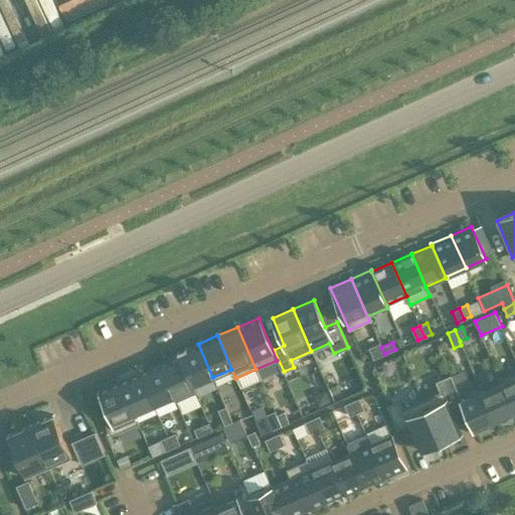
[(384,354),(379,343),(369,348),(373,359),(384,354)]
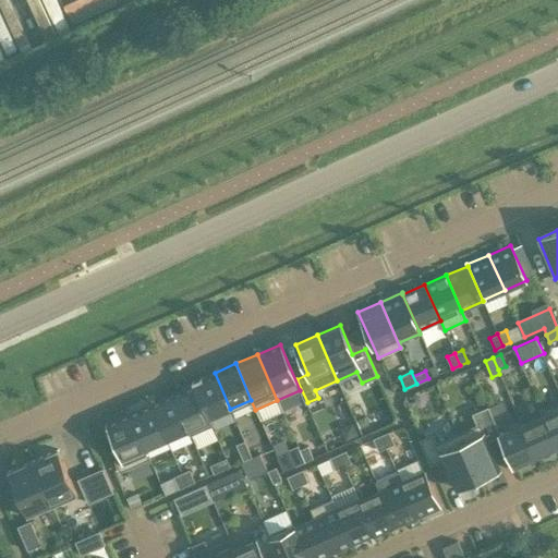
[(192,381),(194,385),(208,419),(230,409),(215,373),(202,378),(202,377),(192,381)]
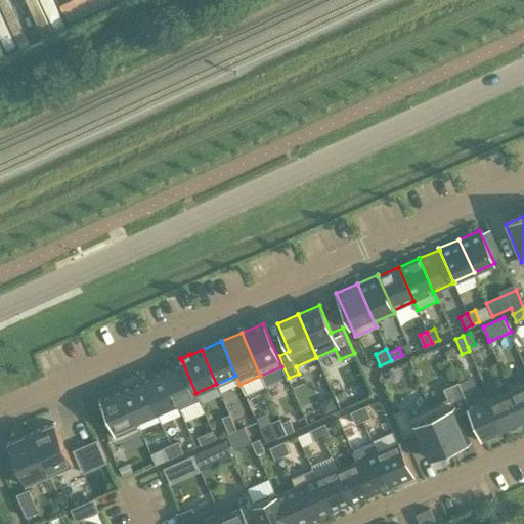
[(195,393),(182,361),(161,370),(176,404),(178,409),(199,400),(195,393)]
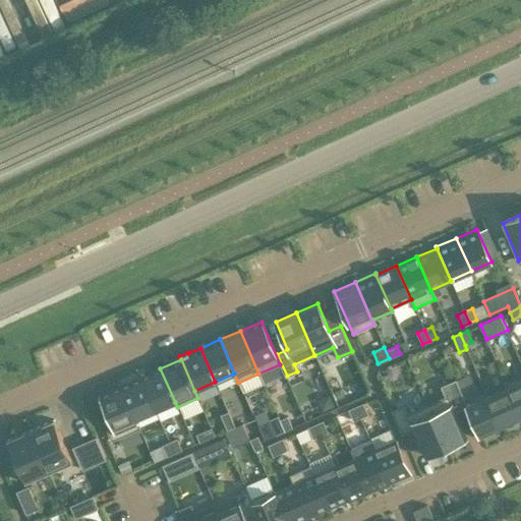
[(175,402),(160,368),(140,378),(156,411),(175,402)]
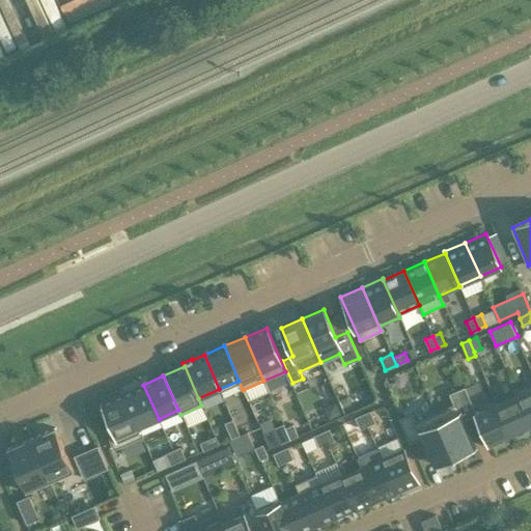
[(530,428),(530,427),(530,382),(513,390),(515,394),(530,428)]
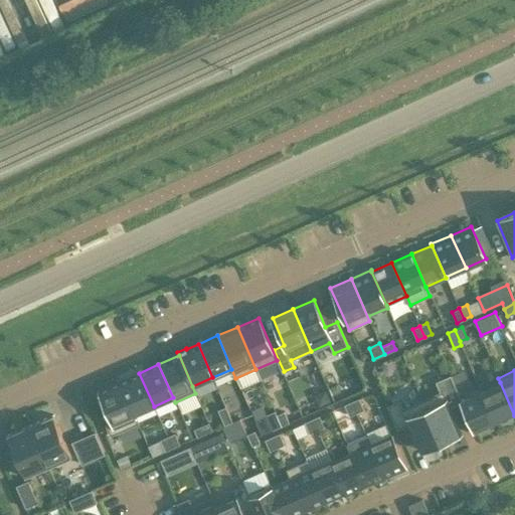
[(154,406),(139,373),(121,381),(135,414),(154,406)]
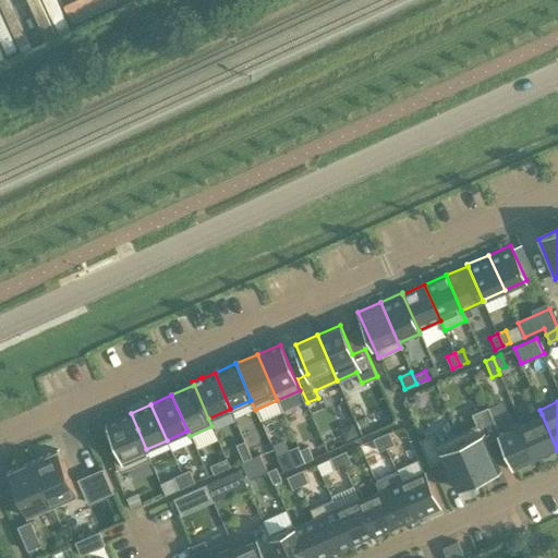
[(486,405),(475,411),(480,423),(458,433),(477,478),(500,469),(487,438),(499,434),(486,405)]
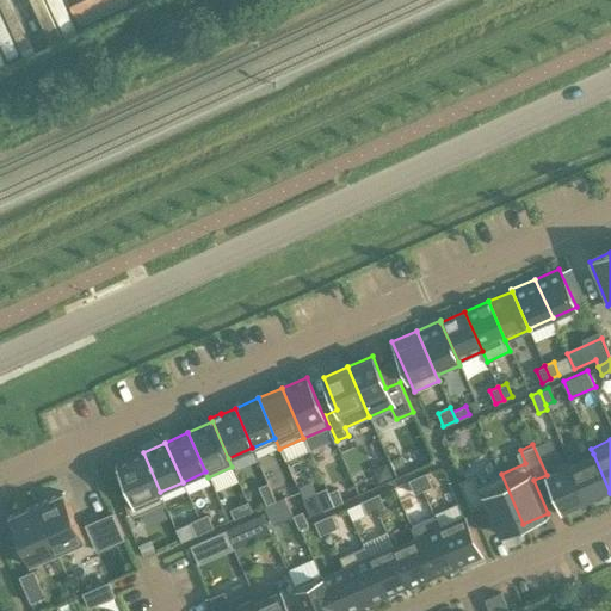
[(165,503),(160,492),(143,452),(117,463),(134,500),(125,504),(131,517),(165,503)]
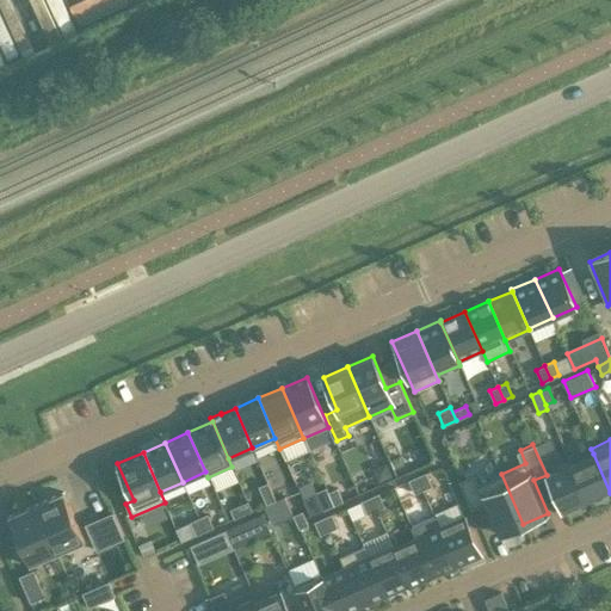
[(587,504),(610,493),(593,454),(571,464),(587,504)]
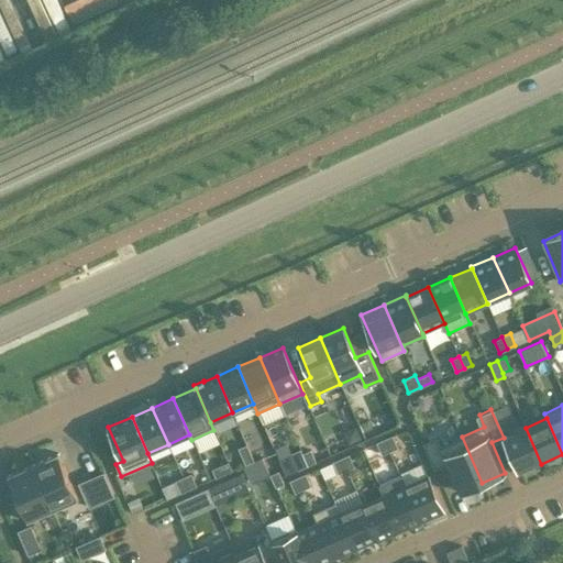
[(346,446),(360,441),(354,428),(341,433),(346,446)]
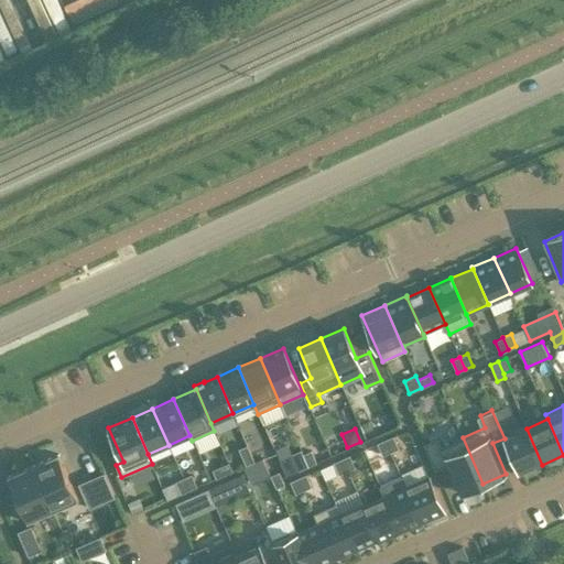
[(520,474),(542,465),(527,429),(505,438),(520,474)]
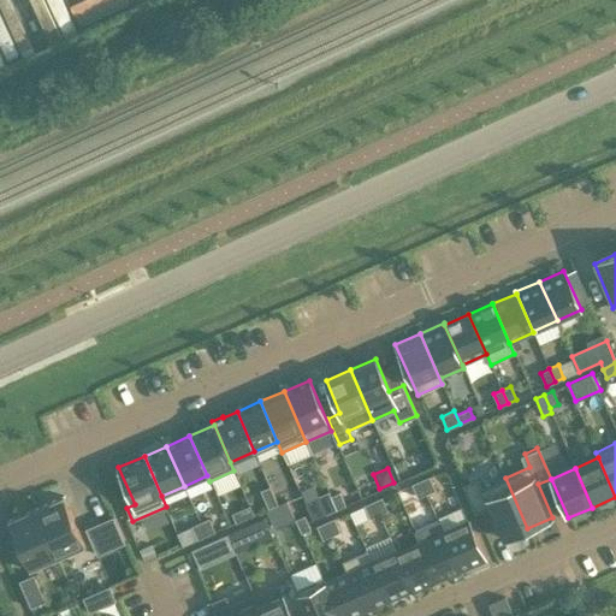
[(426,493),(436,490),(430,477),(421,480),(426,493)]
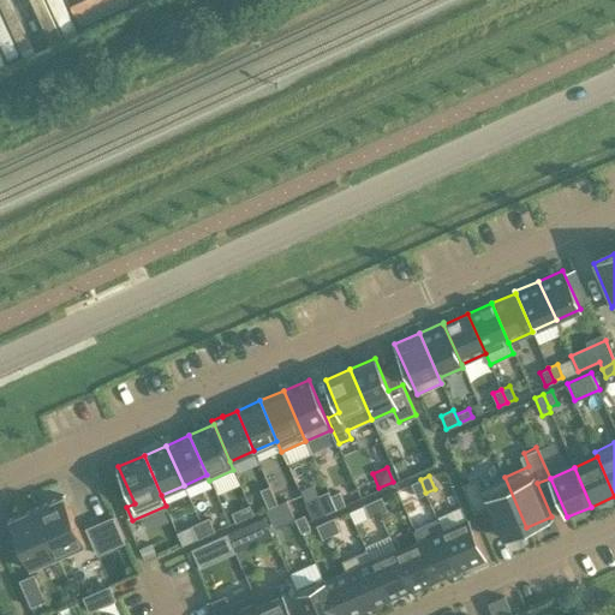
[(481,488),(477,478),(463,485),(475,512),(488,507),(502,538),(526,527),(505,477),(481,488)]
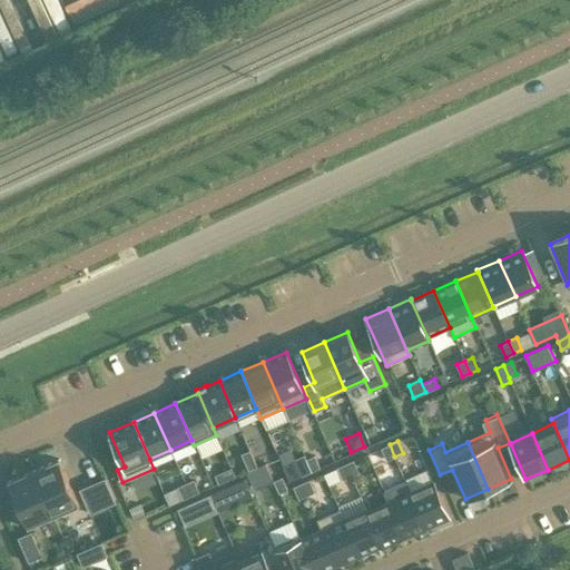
[(386,460),(394,457),(390,444),(381,448),(386,460)]
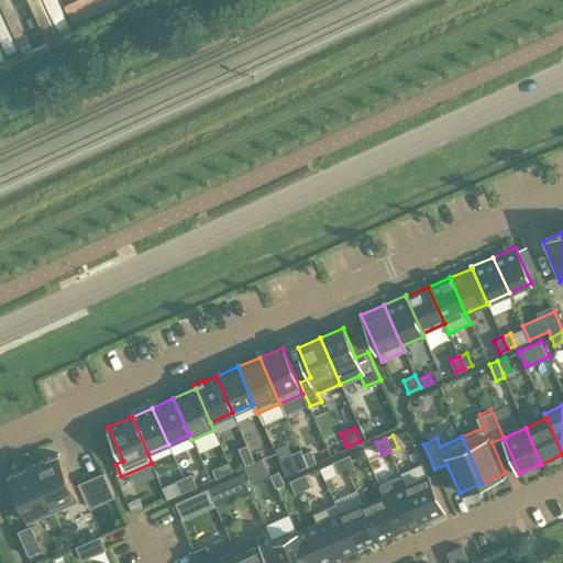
[(254,465),(246,449),(239,452),(245,470),(250,467),(254,465)]
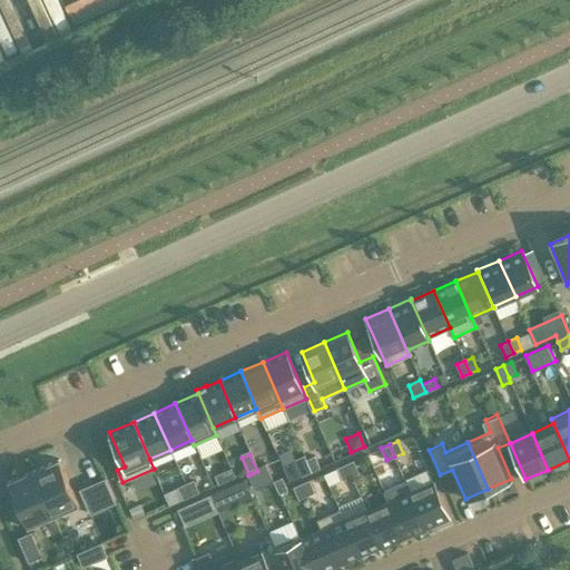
[(314,455),(306,459),(312,471),(320,468),(314,455)]
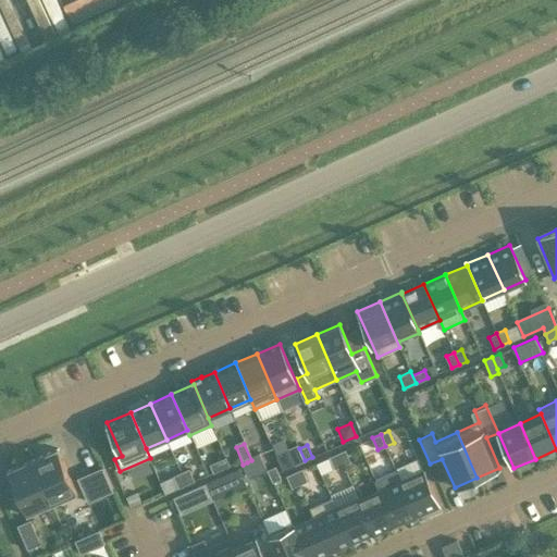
[(288,447),(276,453),(284,470),(296,465),(288,447)]
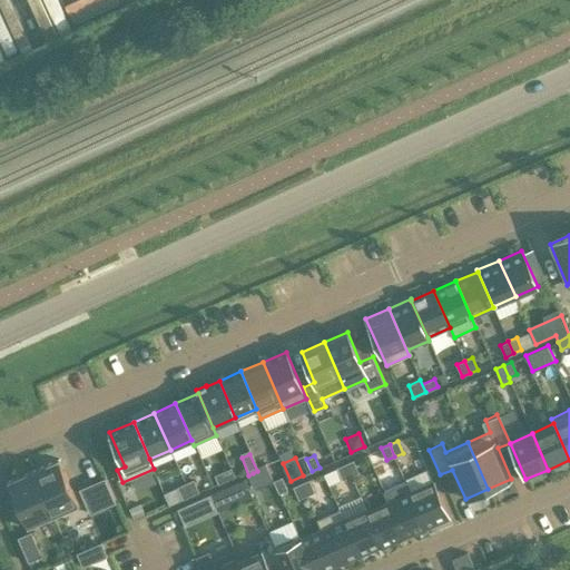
[(79,505),(59,460),(33,471),(53,517),(79,505)]
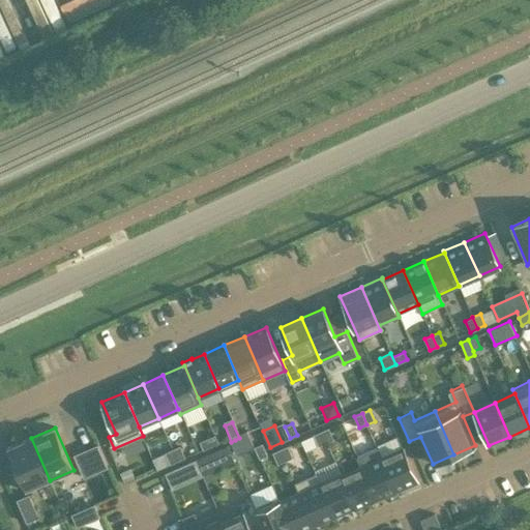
[(326,443),(333,440),(328,429),(321,432),(326,443)]
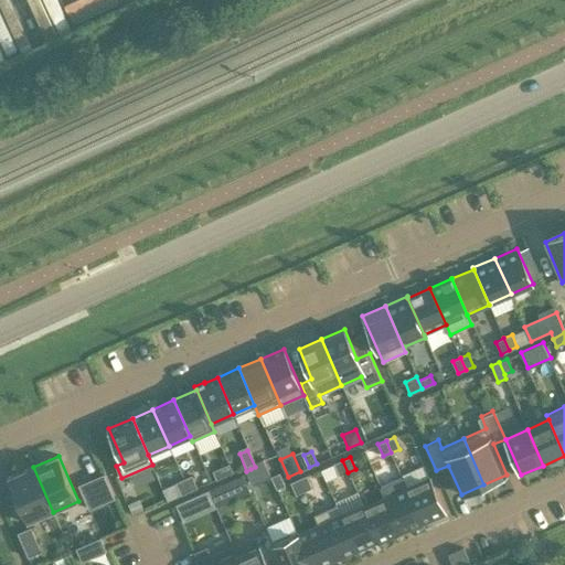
[(340,476),(348,472),(342,460),(334,464),(340,476)]
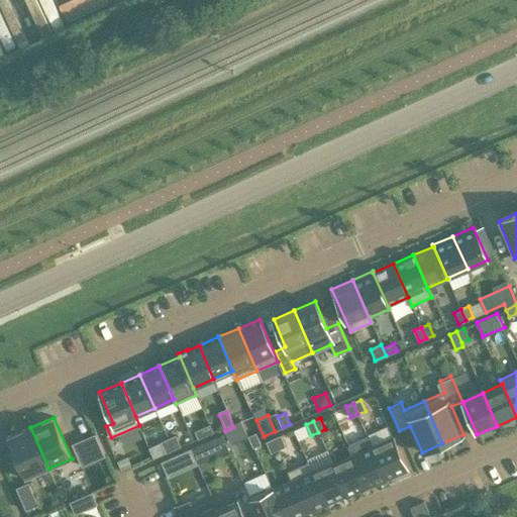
[(240,424),(233,427),(229,429),(225,431),(223,432),(230,448),(247,440),(240,424)]
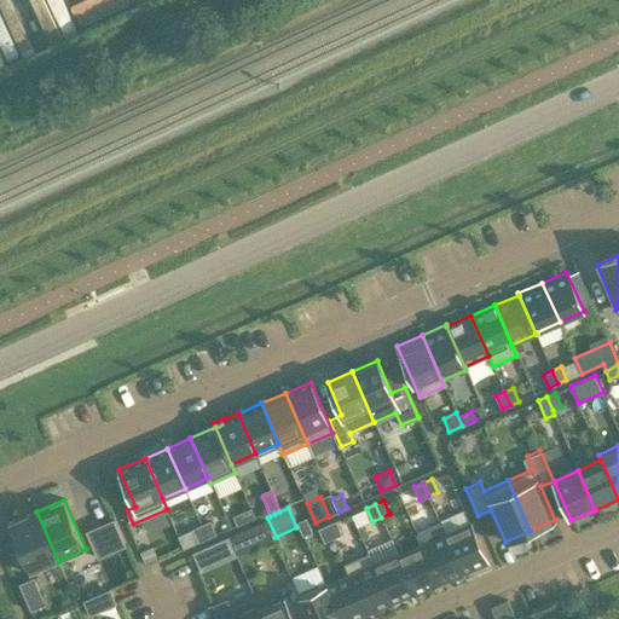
[(255,518),(250,509),(233,516),(237,525),(255,518)]
